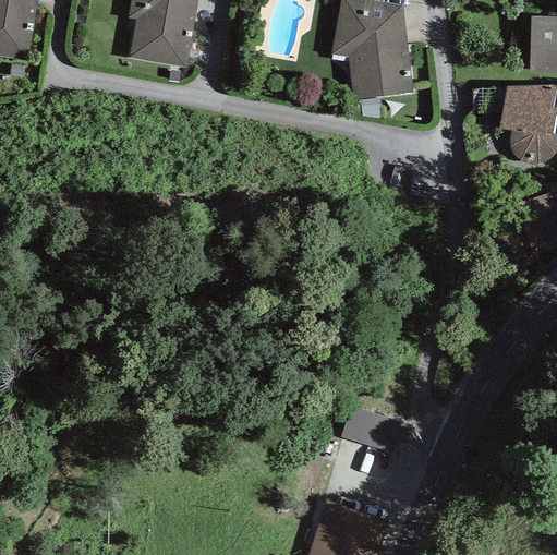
[(0,0),(0,55),(29,60),(39,0),(0,0)]
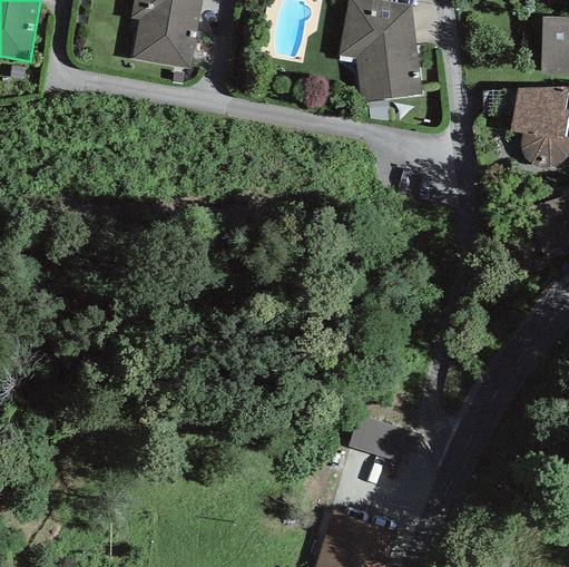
[(134,0),(131,16),(139,17),(133,57),(190,68),(202,0),(134,0)]
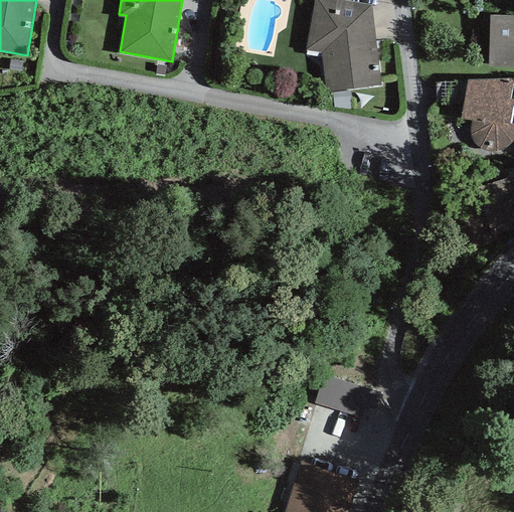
[(371,5),(343,0),(314,0),(306,49),(323,51),(327,90),(382,83),(371,5)]
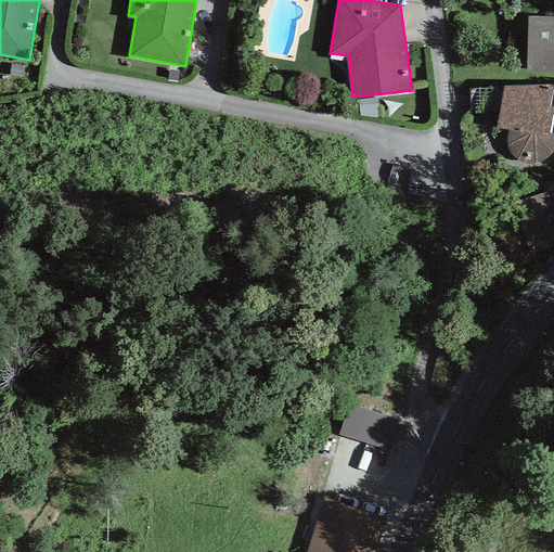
[(553,16),(528,16),(527,67),(553,68),(553,16)]
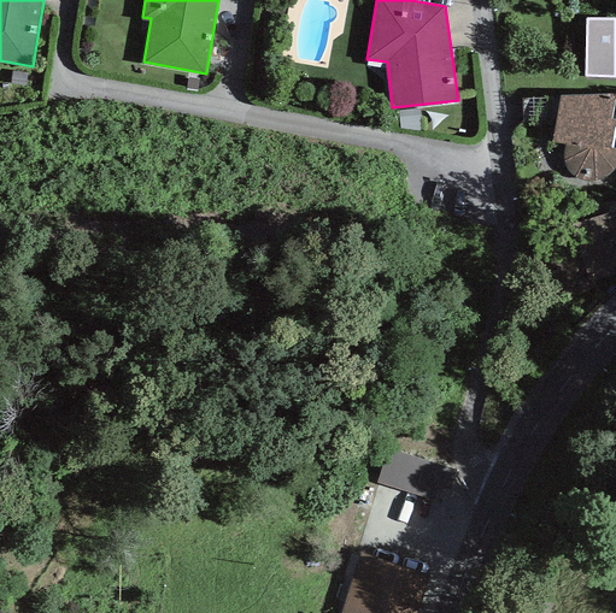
[(615,93),(562,96),(553,142),(567,145),(567,165),(580,178),(597,180),(614,169),(615,163),(615,148),(612,147),(615,128),(615,118),(612,118),(615,101),(615,93)]
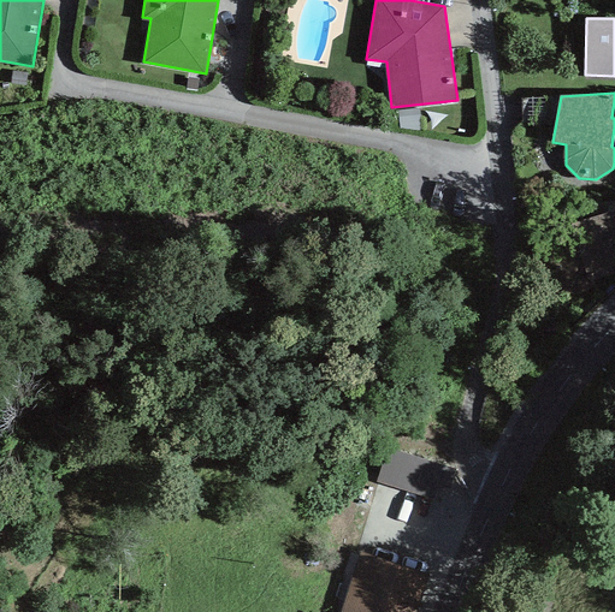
[(456,461),(388,440),(378,474),(435,491),(438,481),(444,482),(444,480),(450,482),(456,461)]
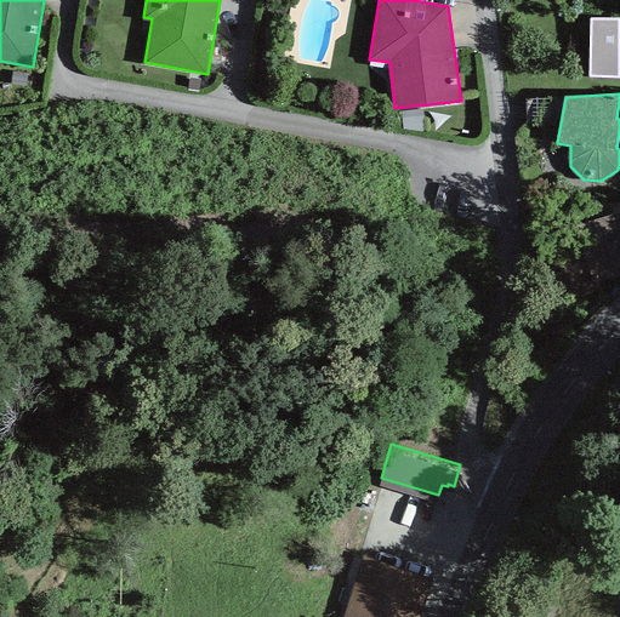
[(416,616),(432,571),(364,548),(340,616),(416,616)]
